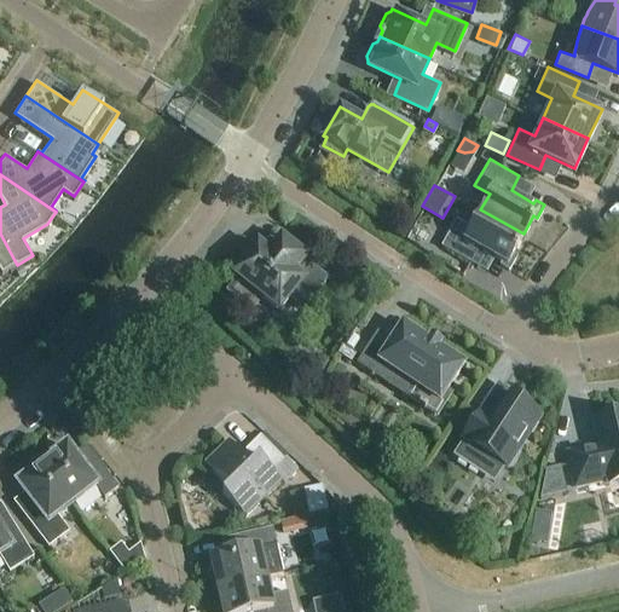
[(524,234),(480,209),(472,224),(456,215),(441,242),(472,259),(480,244),(502,258),(501,261),(509,266),(516,253),(513,252),(524,234)]
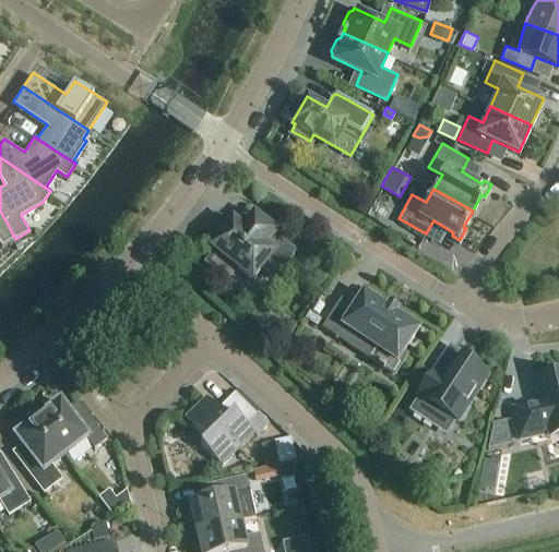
[(0,242),(1,246),(14,238),(15,239),(0,211),(0,242)]
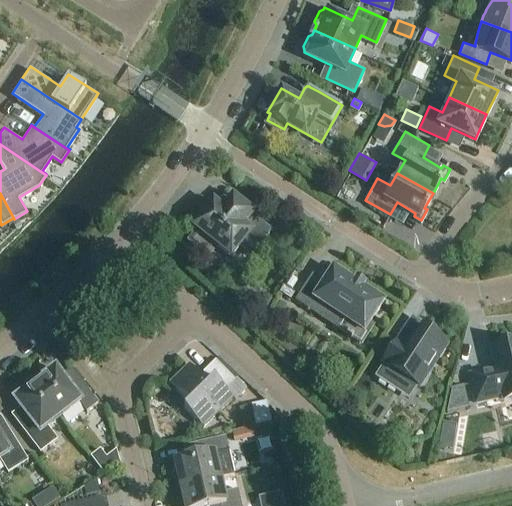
[(195,222),(194,224),(198,228),(190,237),(207,251),(215,241),(231,254),(239,243),(250,252),(271,227),(252,212),(253,211),(233,195),(222,207),(213,200),(206,208),(202,209),(195,217),(195,222)]
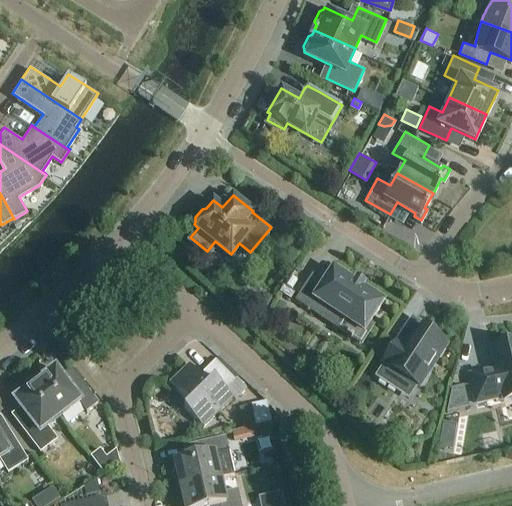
[(369,320),(383,299),(362,286),(365,282),(356,276),(353,280),(333,266),(324,279),(312,271),(294,297),(310,308),(317,298),(344,316),(338,325),(347,331),(346,333),(351,336),(352,334),(361,340),(373,322),(369,320)]
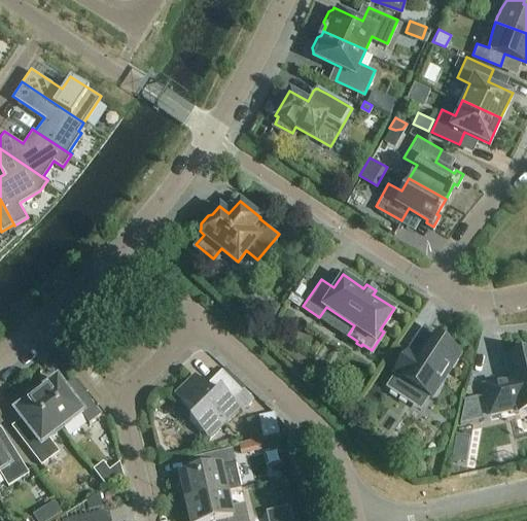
[(287,298),(299,305),(304,299),(292,290),(287,298)]
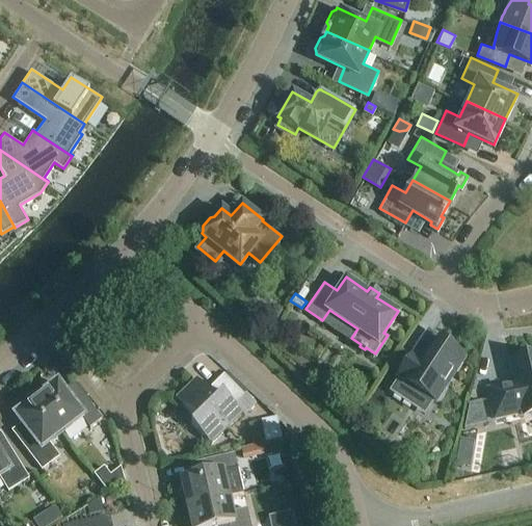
[(399,374),(391,388),(415,403),(423,390),(435,398),(464,354),(440,338),(442,335),(428,326),(411,351),(397,373),(399,374)]
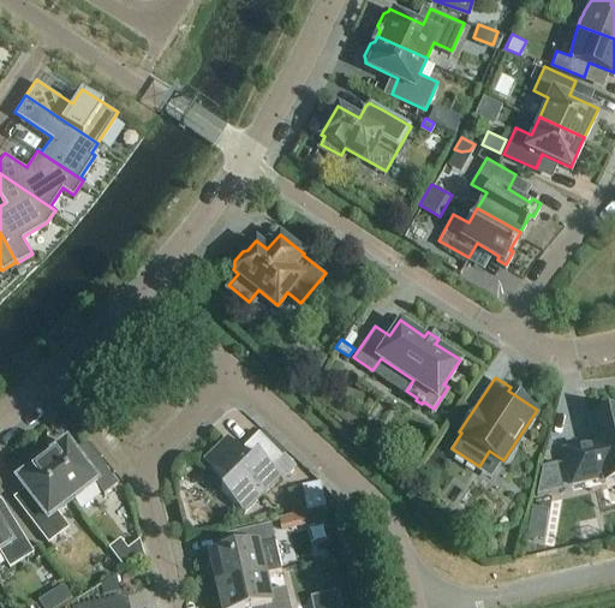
[(563,447),(572,480),(604,472),(605,476),(614,474),(614,410),(591,416),(597,439),(563,447)]
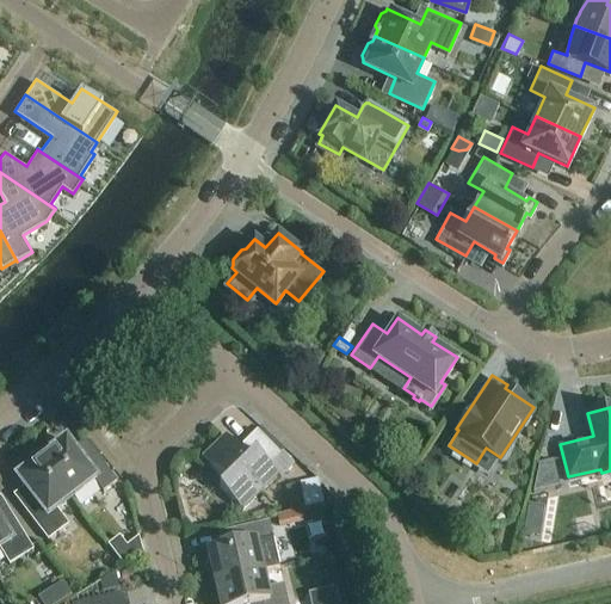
[(224,476),(220,482),(242,506),(278,470),(269,461),(281,450),(257,426),(238,444),(226,431),(203,454),(224,476)]
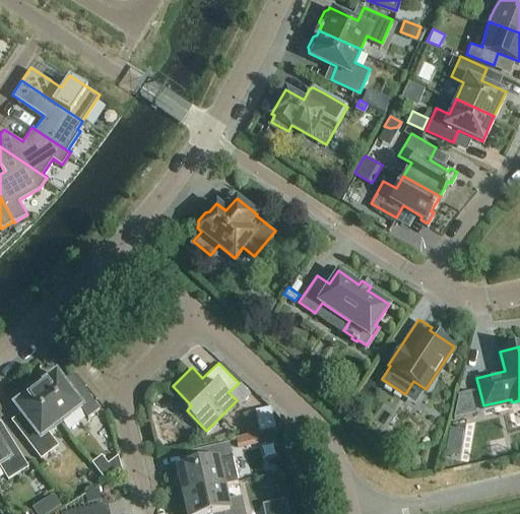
[(44,376),(31,381),(61,421),(80,405),(87,414),(99,406),(73,373),(61,378),(56,372),(47,379),(44,376)]
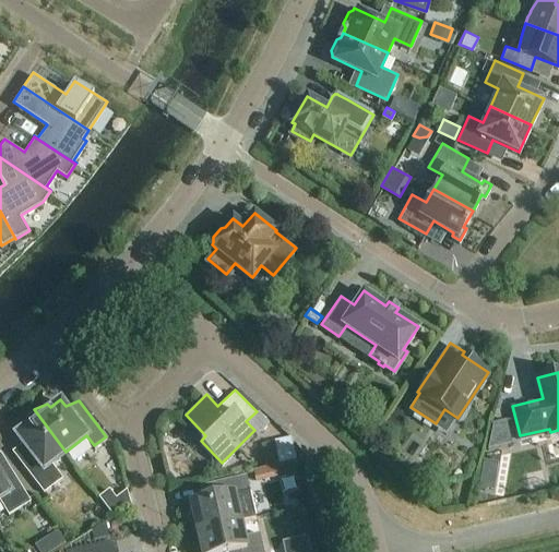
[(66,452),(34,409),(24,422),(26,424),(16,433),(33,455),(23,463),(44,490),(62,476),(51,462),(66,452)]
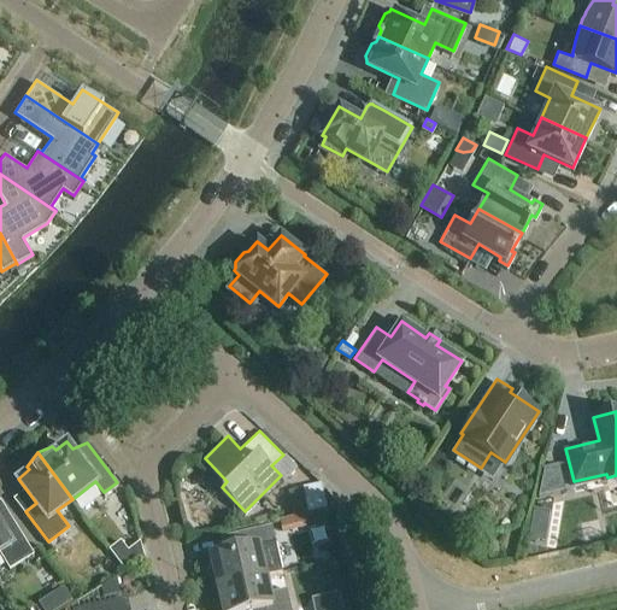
[(545,464),(539,492),(564,486),(558,461),(545,464)]
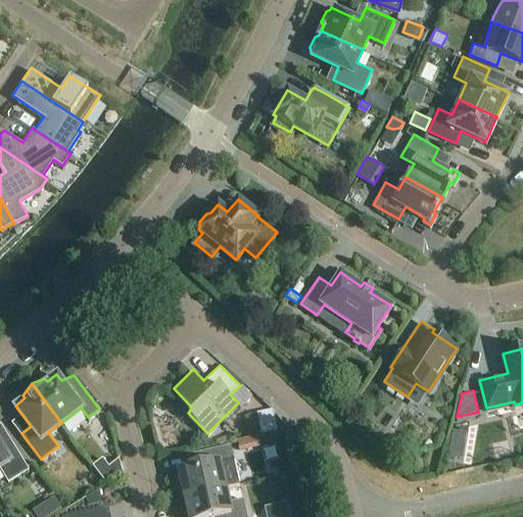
[(277,427),(272,408),(256,411),(258,420),(246,422),(249,434),(277,427)]
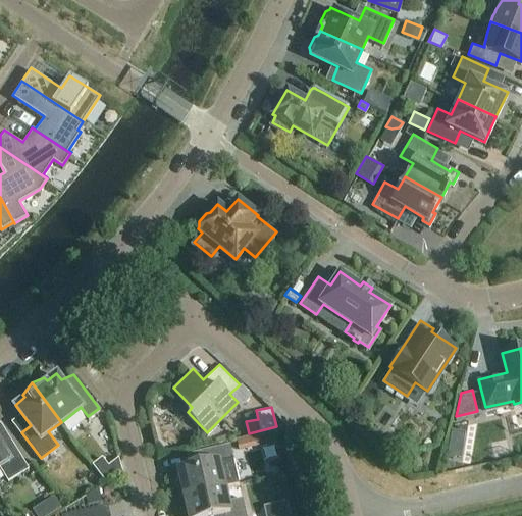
[(238,435),(240,445),(252,443),(250,433),(238,435)]
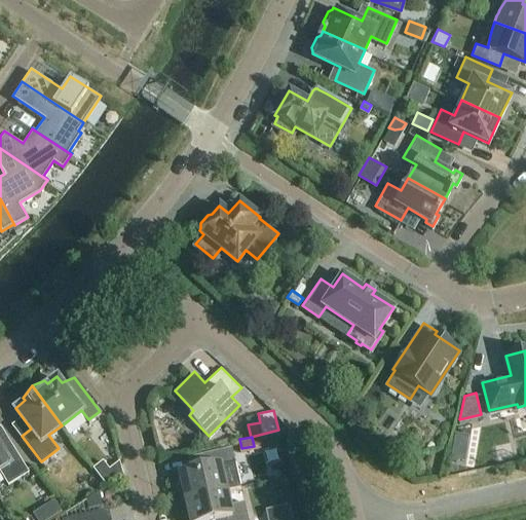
[(0,469),(8,482),(29,470),(11,442),(1,449),(0,446),(0,469)]
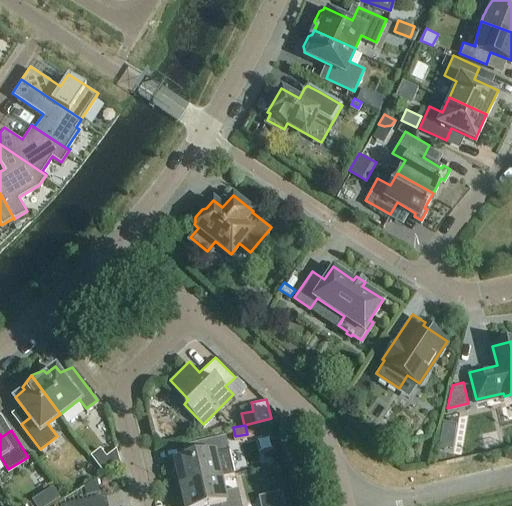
[(174,458),(180,484),(220,474),(234,471),(225,432),(197,439),(200,452),(174,458)]
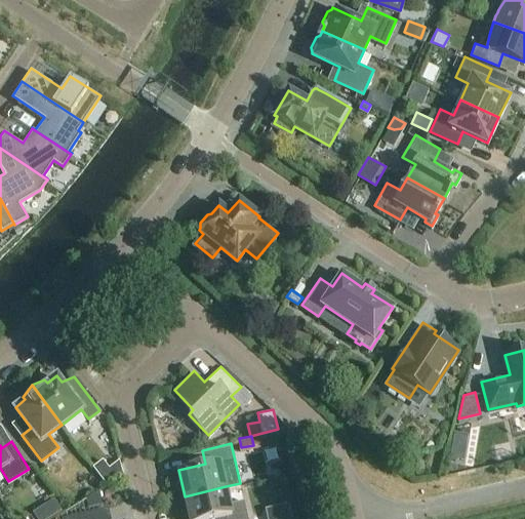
[(92,465),(99,473),(109,466),(103,457),(92,465)]
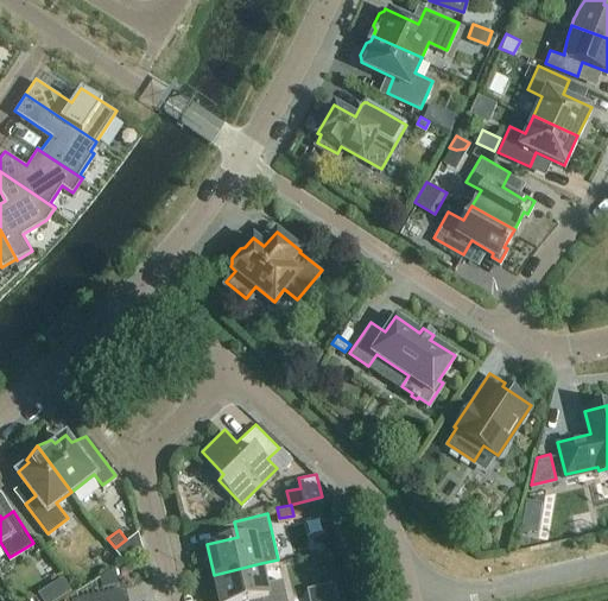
[(261,563),(214,575),(220,600),(235,600),(252,598),(252,600),(287,600),(282,576),(265,581),(261,563)]
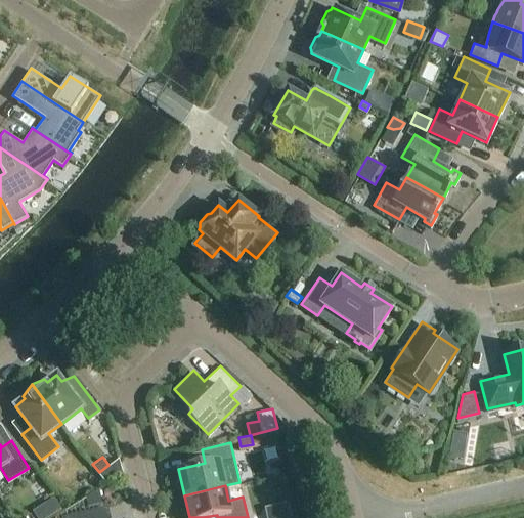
[(85,494),(87,504),(101,501),(98,486),(85,494)]
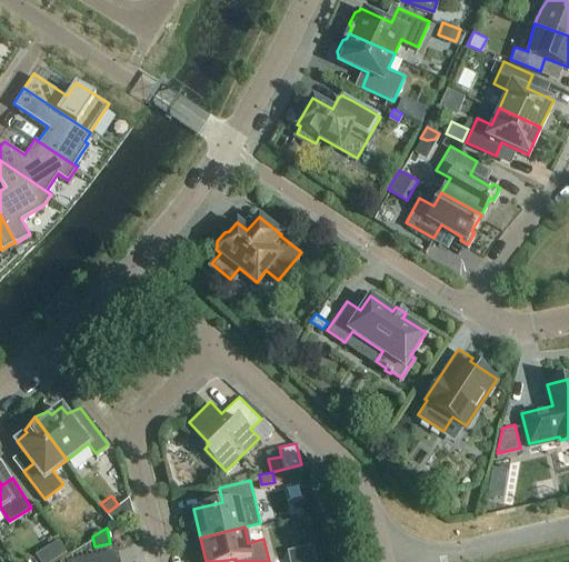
[(46,542),(57,558),(68,550),(58,534),(46,542)]
